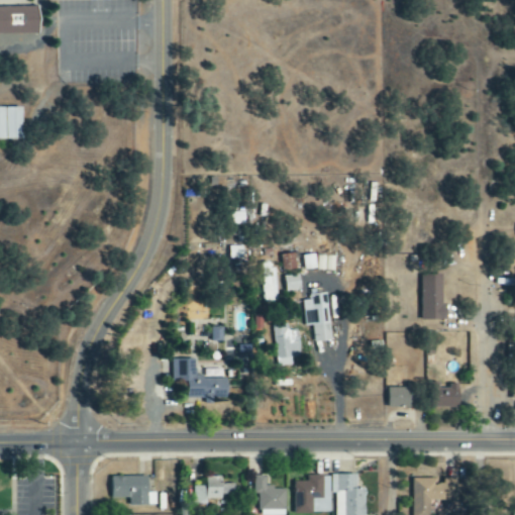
[(23,106),(0,106),(0,138),(23,138),(23,106)]
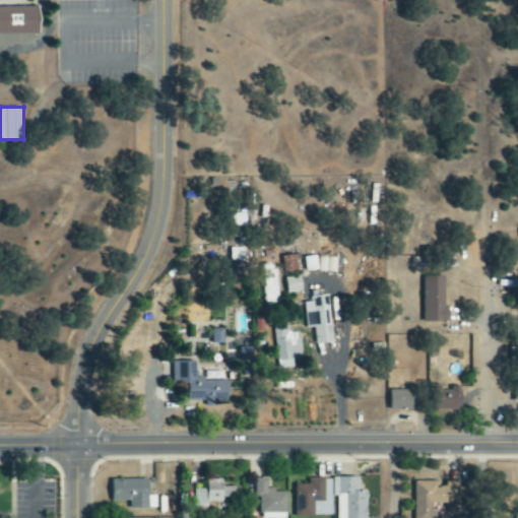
[(247,211),(233,212),(233,224),(247,224),(247,211)]
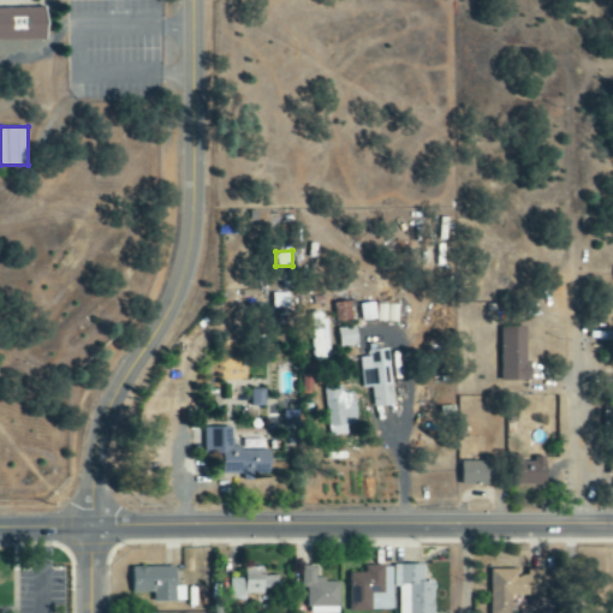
[(355,320),(353,301),(335,302),(337,321),(355,320)]
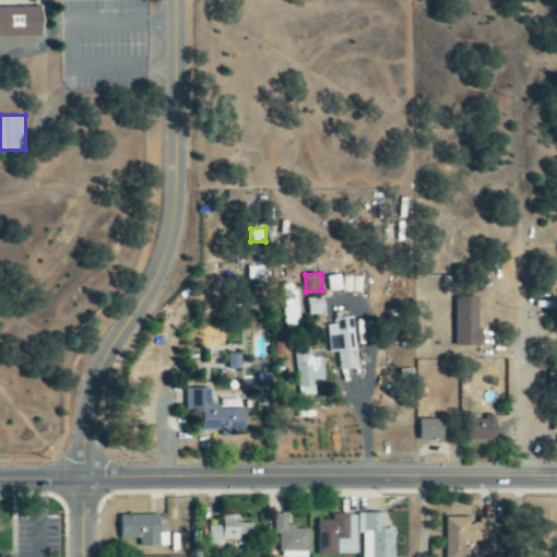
[(364,291),(364,274),(328,275),(329,291),(364,291)]
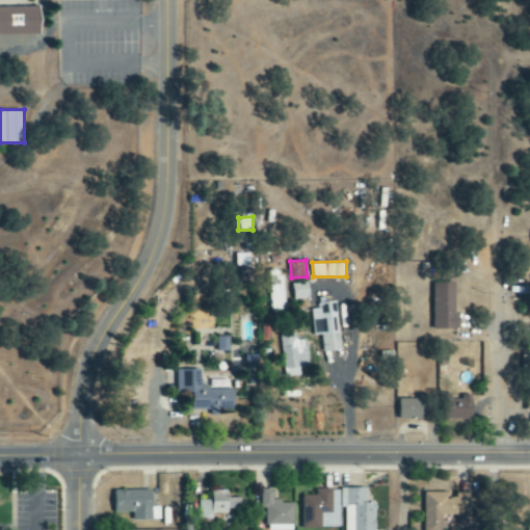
[(271,309),(286,309),(284,269),(269,269),(271,309)]
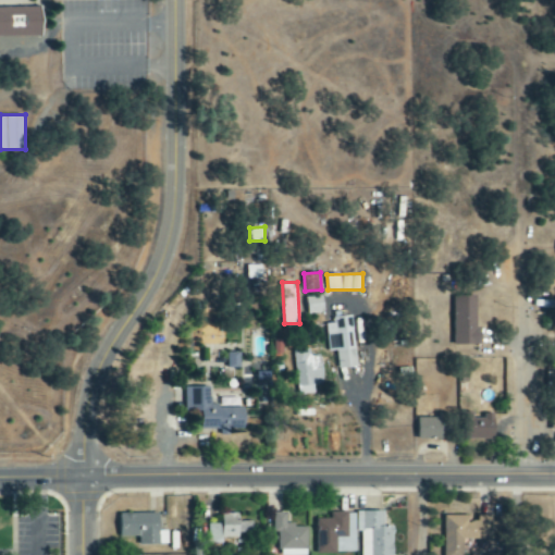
[(308,296),(309,313),(324,312),(323,295),(308,296)]
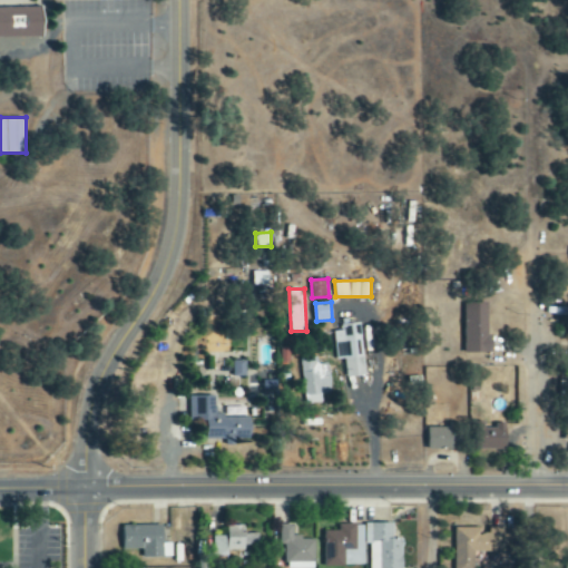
[(491,302),(467,302),(466,352),(491,352),(491,302)]
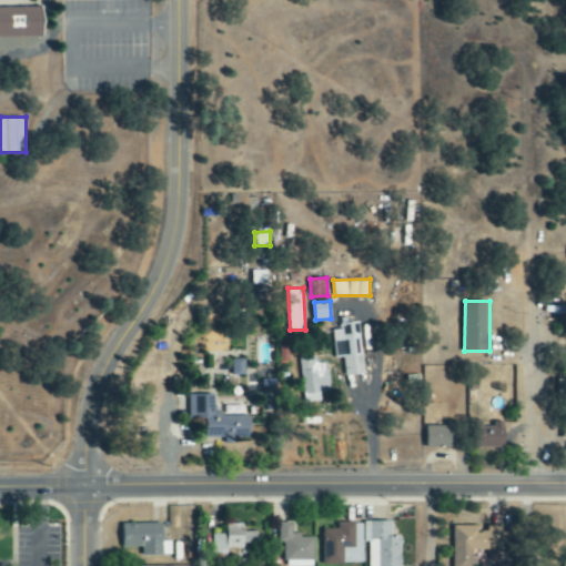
[(334,324),(335,356),(363,355),(361,323),(334,324)]
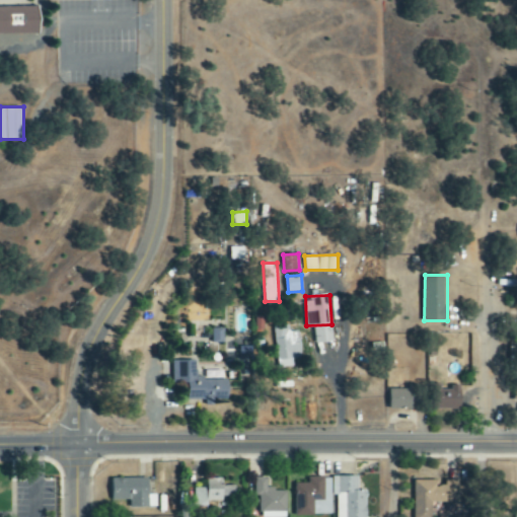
[(299,329),(290,330),(289,323),(274,326),(280,367),(294,365),(293,358),(303,357),(299,329)]
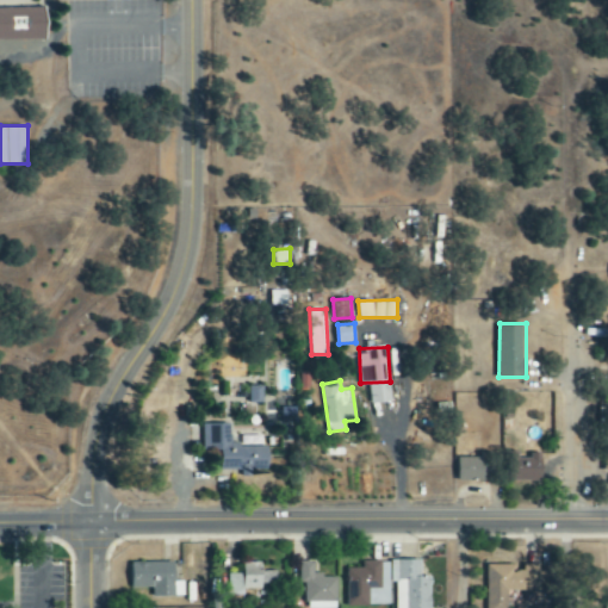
[(371,384),(372,401),(392,399),(391,383),(371,384)]
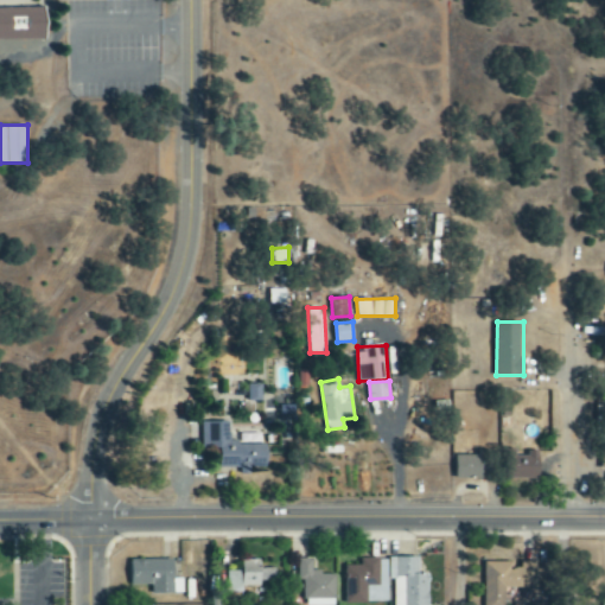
[(542,451),(521,452),(521,449),(509,449),(510,478),(542,478),(542,451)]
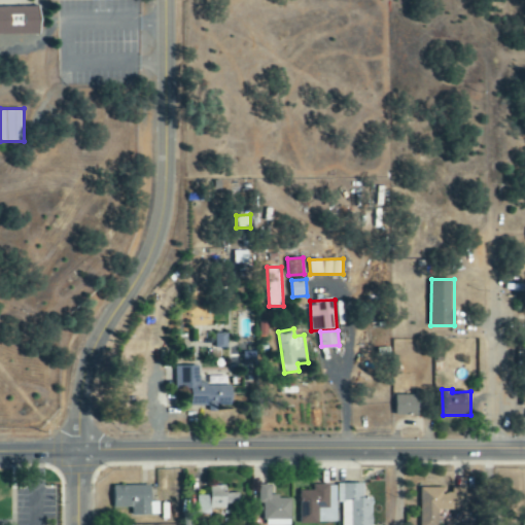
[(424,392),(396,393),(396,415),(424,414),(424,392)]
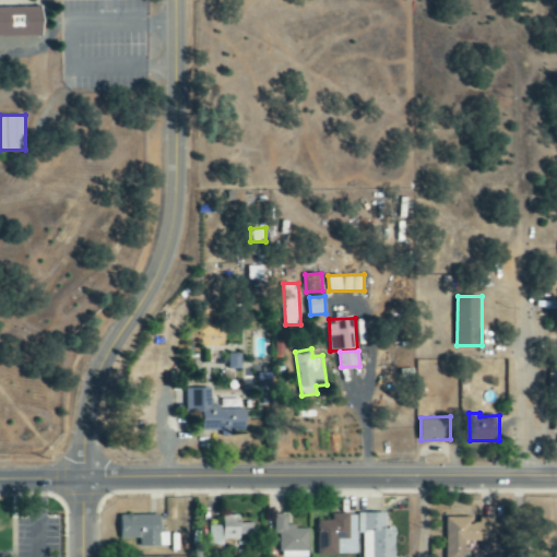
[(281,556),(309,556),(310,526),(288,525),(288,513),(275,512),(275,533),(282,533),(281,556)]
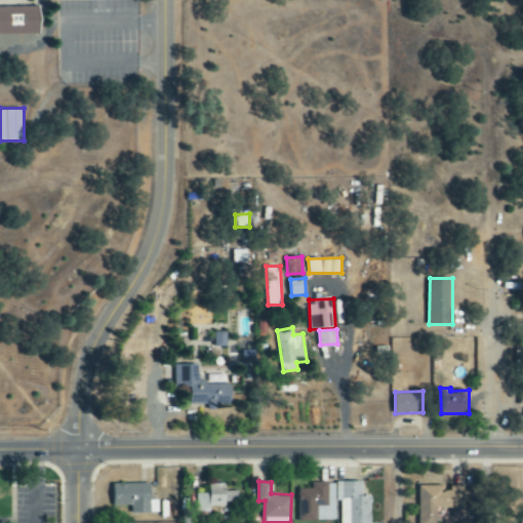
[(337,481),(337,499),(342,499),(342,522),(372,522),(372,495),(364,495),(364,481),(337,481)]
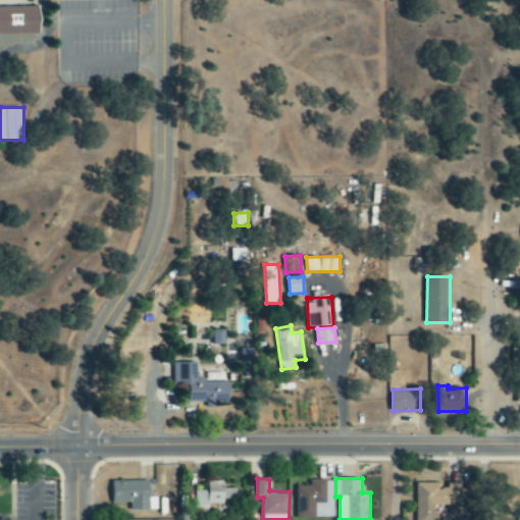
[(334,517),(334,479),(311,479),(311,485),(299,484),(298,517),(334,517)]
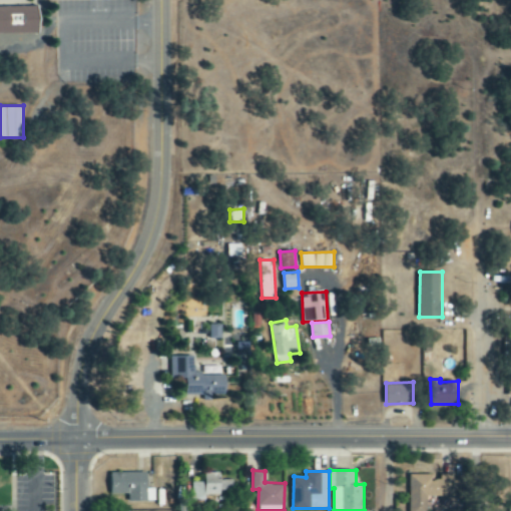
[(112,472),(112,494),(129,494),(129,501),(156,501),(156,488),(149,488),(149,472),(112,472)]
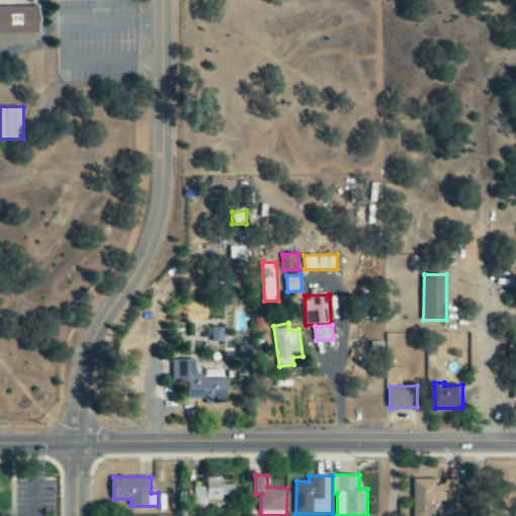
[(224,477),(208,477),(208,486),(195,486),(195,505),(208,505),(208,500),(225,499),(225,495),(236,495),(236,484),(224,484),(224,477)]
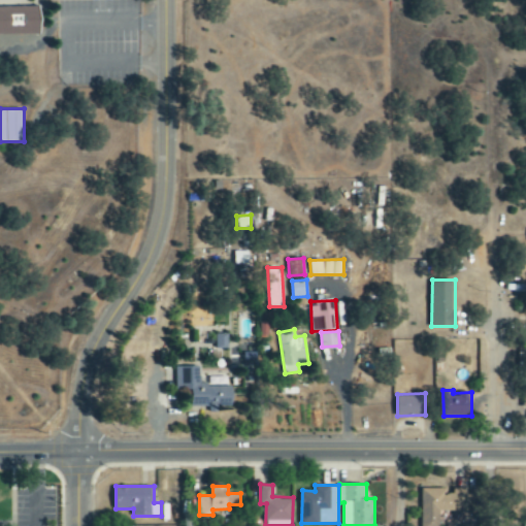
[(467,511),(467,488),(455,488),(455,489),(423,489),(422,525),(440,525),(440,511),(467,511)]
